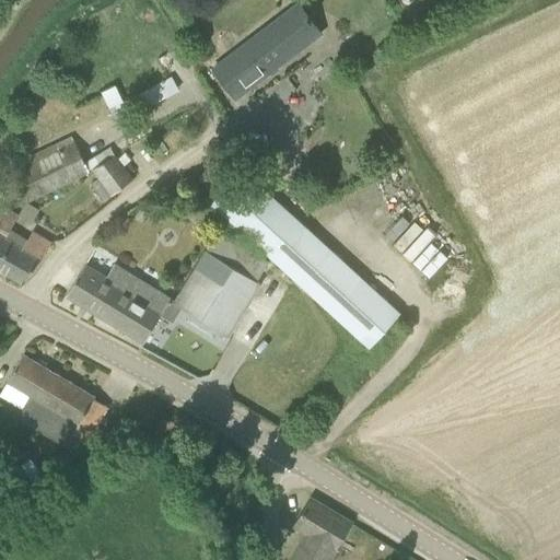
[(322,33),(300,3),(213,69),(236,98),(322,33)]
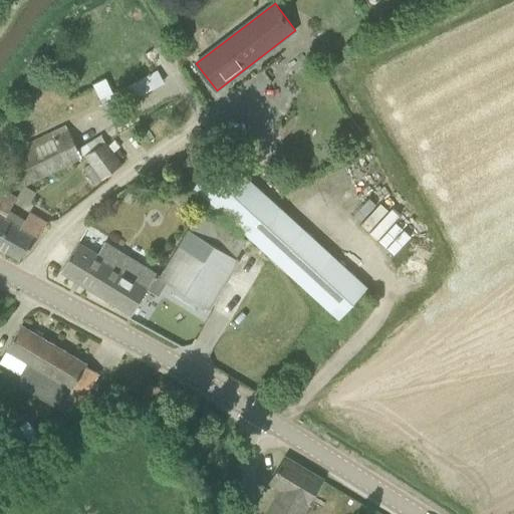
[(158,68),(127,86),(135,97),(165,79),(158,68)]
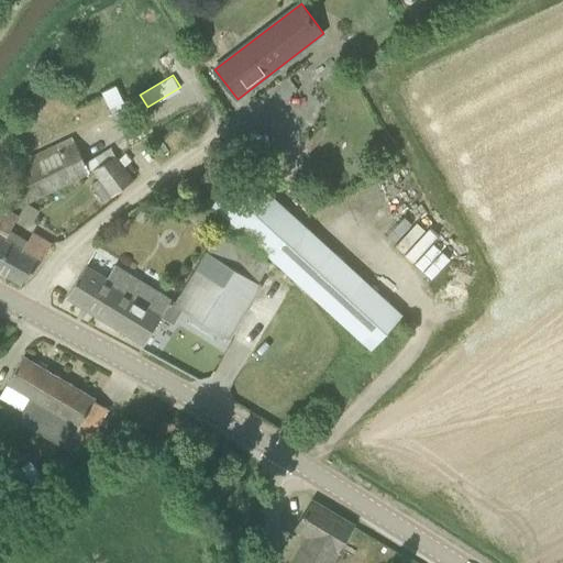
[(119,125),(136,117),(129,100),(124,102),(117,86),(102,92),(119,125)]
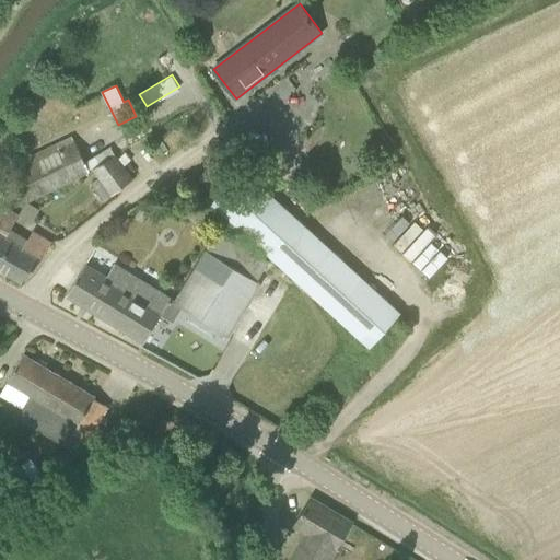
[(25,159),(27,166),(14,173),(27,201),(89,172),(71,136),(25,159)]
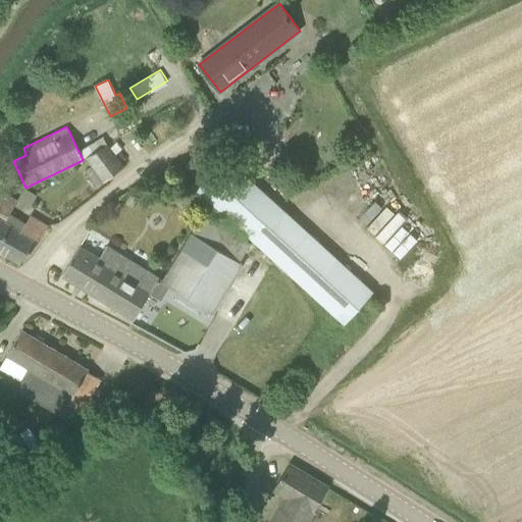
[(87,158),(93,166),(105,183),(124,167),(107,144),(87,158)]
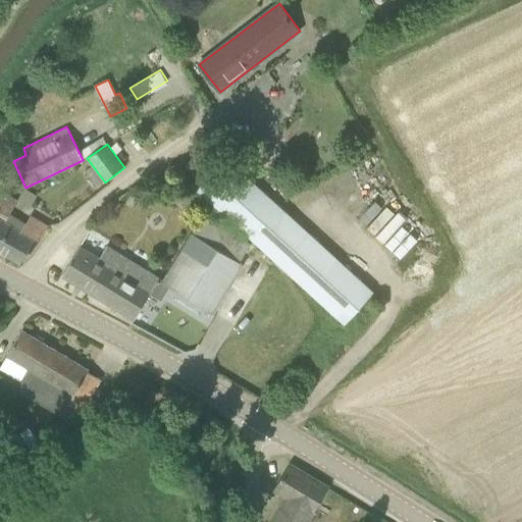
[(195,190),(241,230),(346,323),(373,294),(222,160),(195,190)]
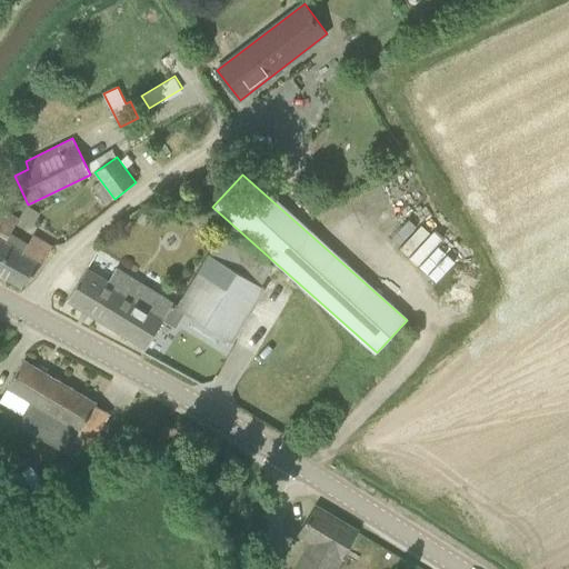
[(52,247),(33,236),(28,245),(12,235),(18,222),(0,212),(0,273),(22,287),(43,262),(52,247)]
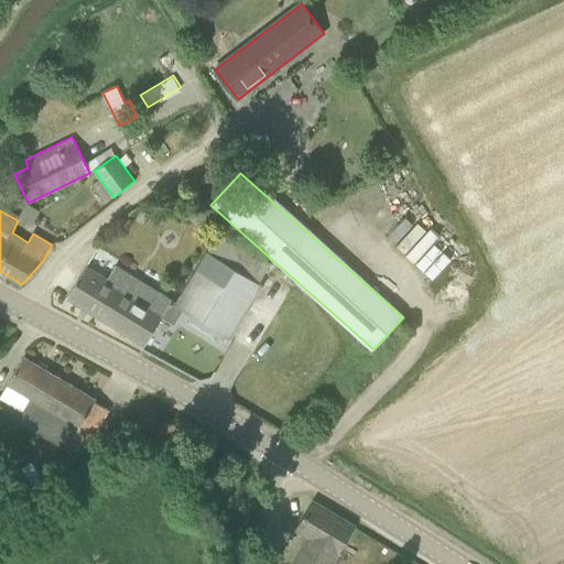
[(220,234),(175,305),(230,338),(263,285),(260,283),(271,264),(220,234)]
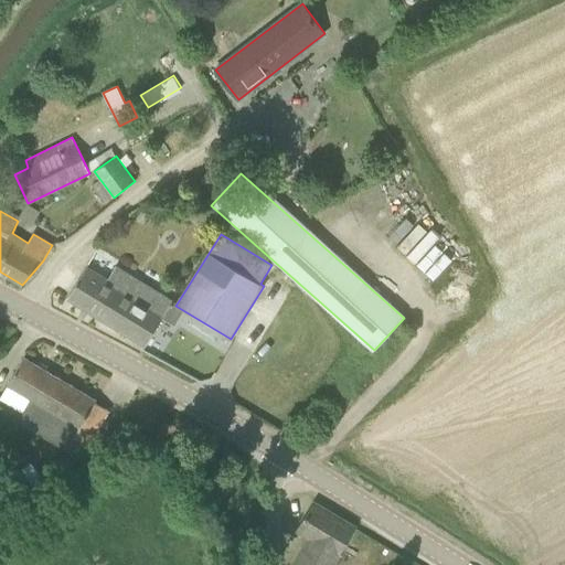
[(146,345),(171,302),(116,268),(108,281),(86,268),(68,298),(146,345)]
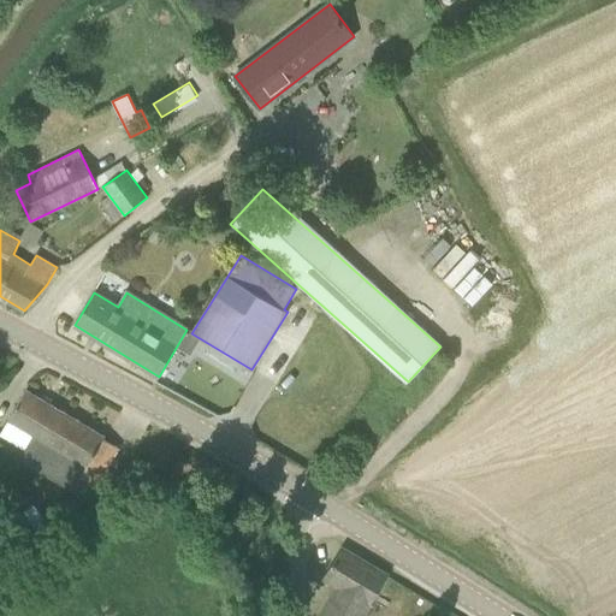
[(27,390),(9,420),(0,433),(0,436),(25,450),(19,458),(76,493),(84,480),(95,487),(119,448),(104,439),(105,437),(27,390)]
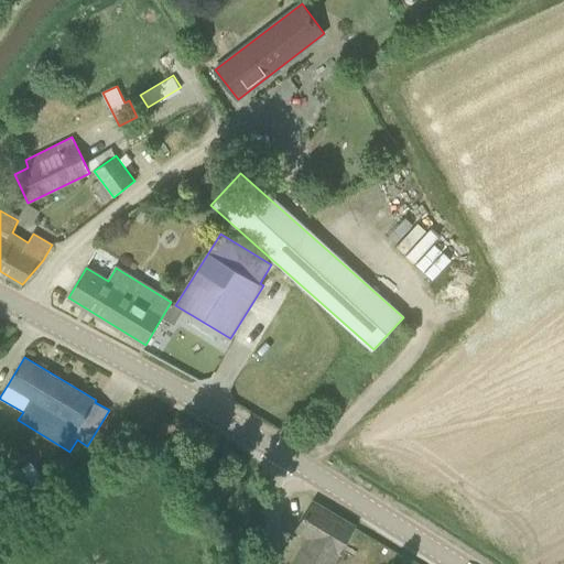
[(31,462),(0,480),(0,510),(44,483),(31,462)]
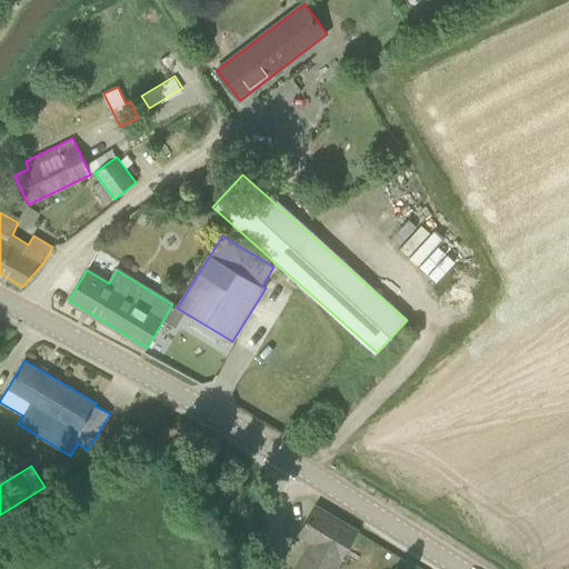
[(315,541),(298,568),(333,568),(357,531),(317,508),(300,535),(315,541)]
